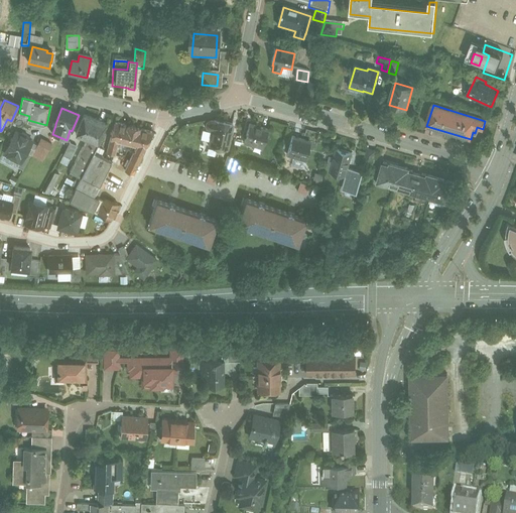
[(106,125),(84,116),(77,135),(88,140),(98,144),(99,143),(106,125)]
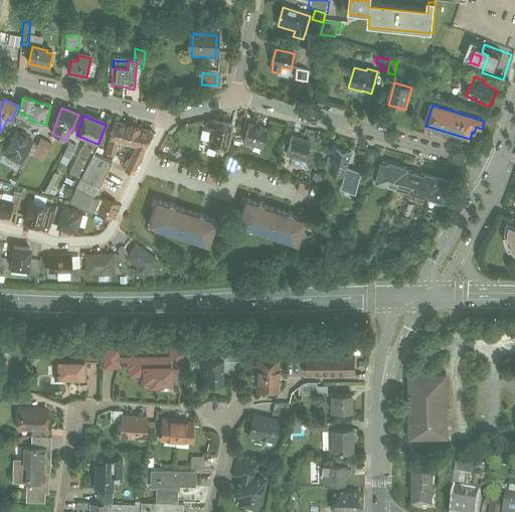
[(233,126),(214,122),(214,123),(211,122),(210,122),(209,123),(208,123),(207,124),(207,125),(206,126),(206,127),(206,128),(207,129),(208,130),(209,131),(212,131),(209,146),(228,150),(233,126)]
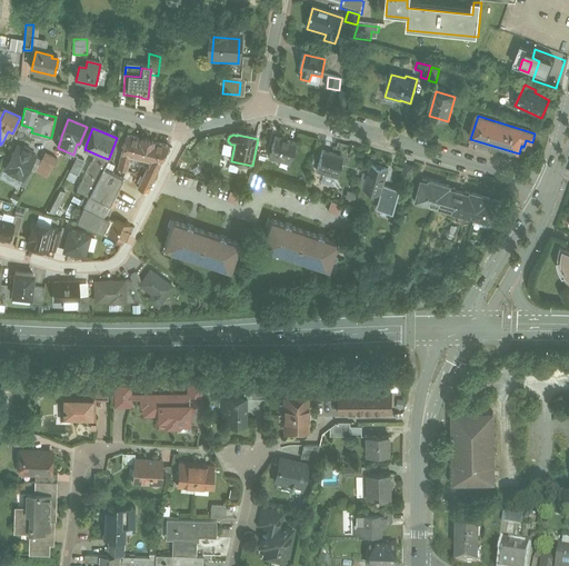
[(141,139),(141,140),(127,137),(118,170),(127,172),(130,158),(151,164),(149,169),(148,168),(138,189),(147,194),(169,147),(155,144),(155,142),(141,139)]
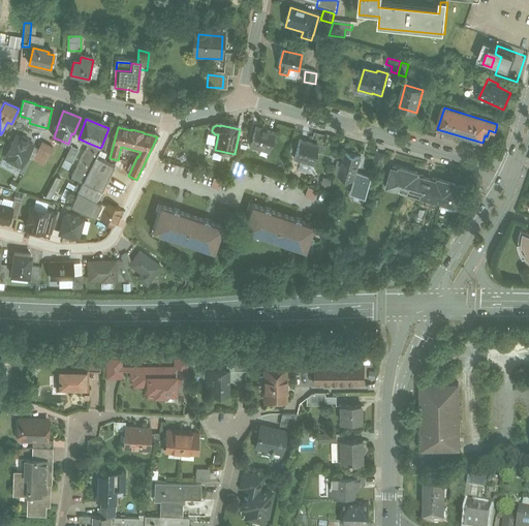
[(276,134),(255,129),(251,149),(270,153),(276,134)]
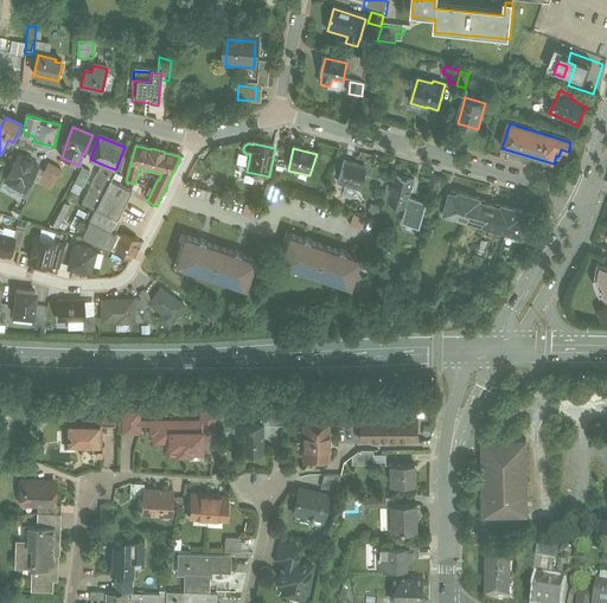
[(25,161),(18,158),(5,181),(11,184),(10,185),(11,188),(14,191),(19,190),(19,188),(24,192),(25,192),(31,180),(38,168),(31,165),(31,164),(25,160),(25,161)]
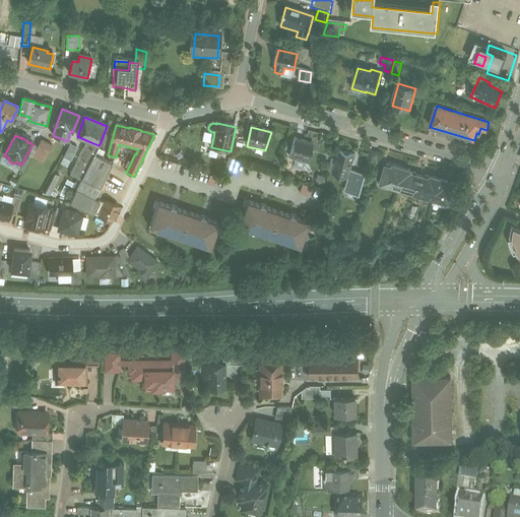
[(314,144),(296,139),(290,157),(297,159),(296,160),(308,164),(314,144)]
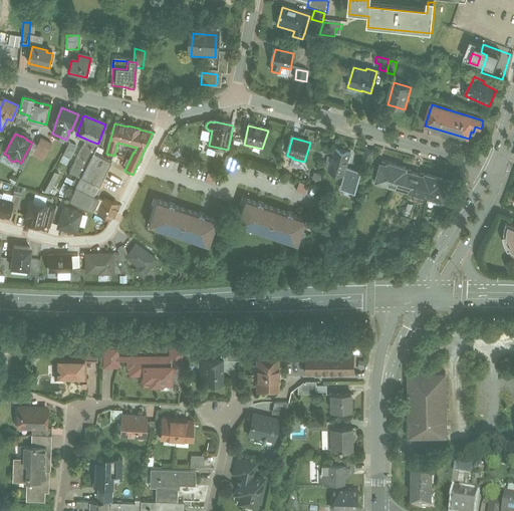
[(51,145),(40,139),(35,149),(45,156),(51,145)]
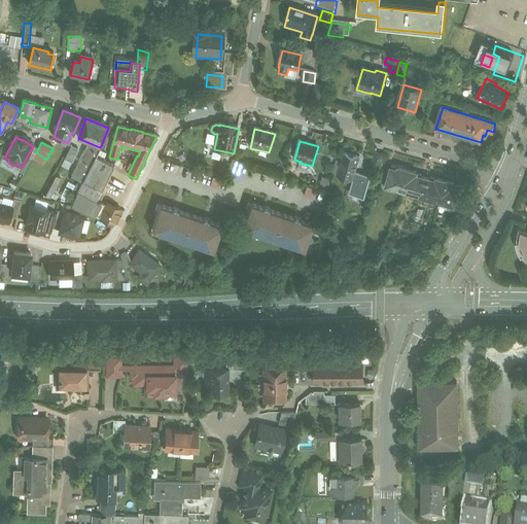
[(90,143),(72,177),(83,183),(83,182),(96,158),(101,146),(100,147),(90,143)]
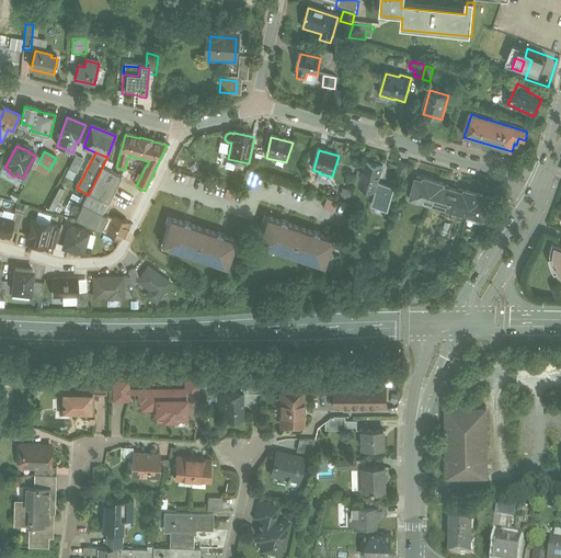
[(83,160),(76,156),(69,170),(77,173),(83,160)]
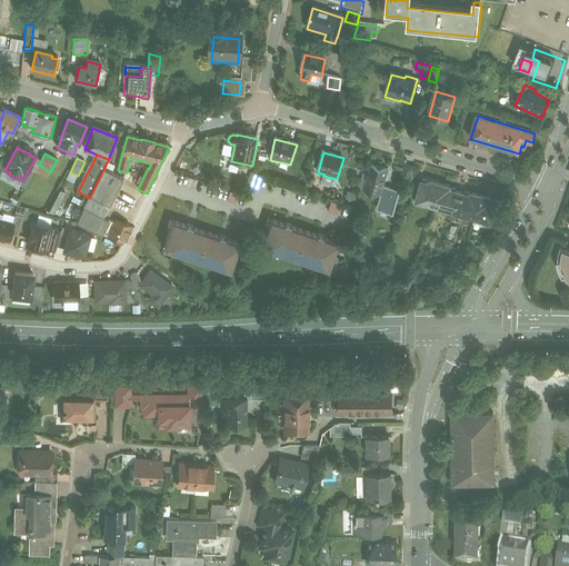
[(388,171),(371,167),(365,191),(381,196),(383,196),(380,208),(393,211),(399,192),(386,188),(386,189),(383,189),(388,171)]
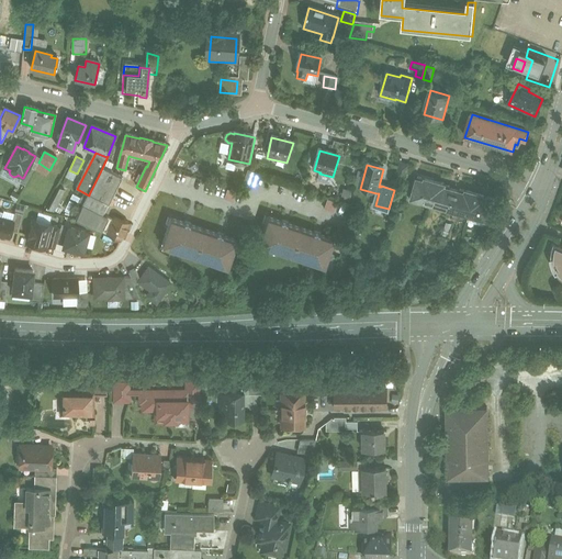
[(409,167),(401,165),(397,178),(406,180),(409,167)]
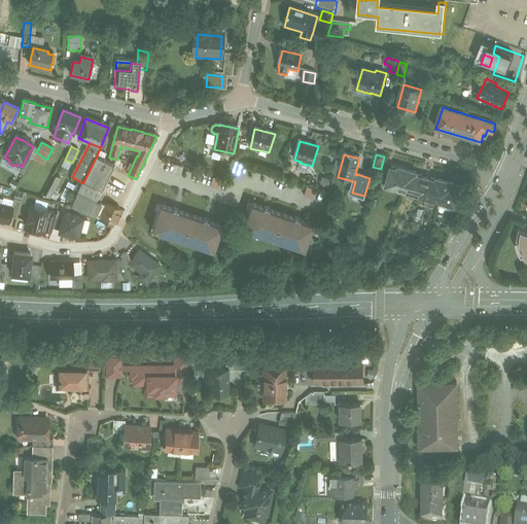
[(32,160),(27,156),(22,167),(21,167),(18,172),(24,175),(32,160)]
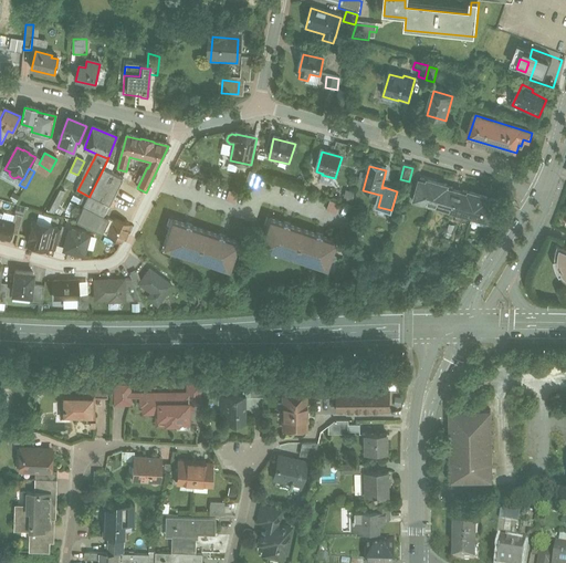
[(123,179),(103,169),(90,196),(109,206),(123,179)]
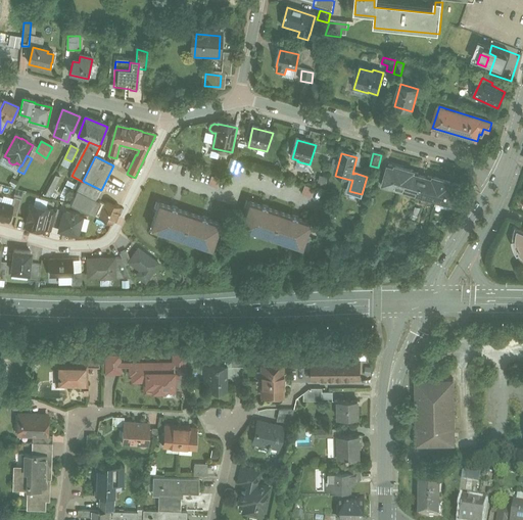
[(242,163),(230,159),(226,171),(238,175),(242,163)]
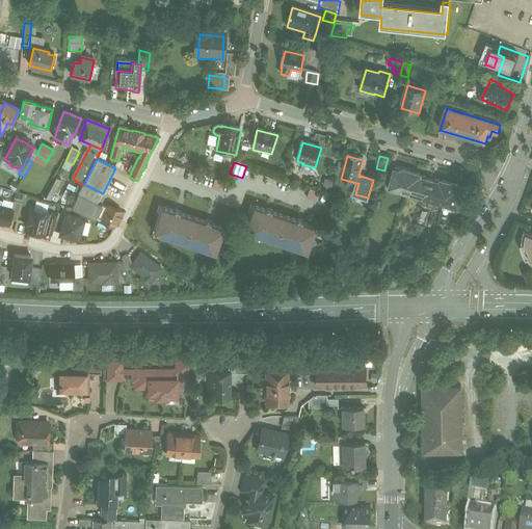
[(411,174),(396,169),(390,191),(397,194),(398,191),(406,193),(411,174)]
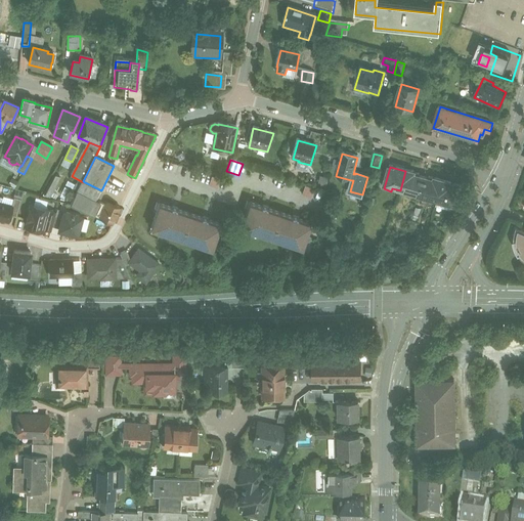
[(420,175),(405,171),(400,190),(419,196),(424,179),(419,177),(420,175)]
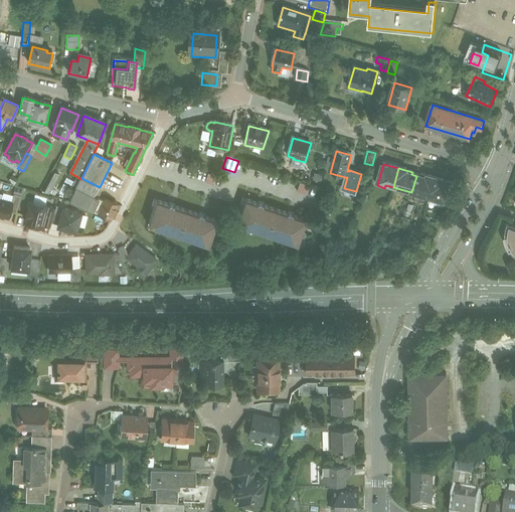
[(59,176),(53,173),(43,192),(49,195),(59,176)]
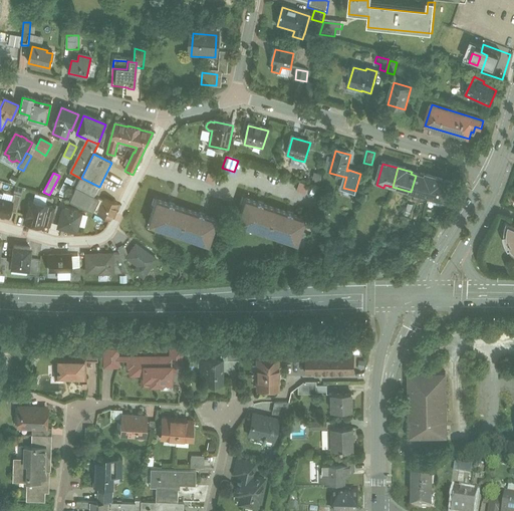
[(217,178),(208,175),(205,184),(214,187),(217,178)]
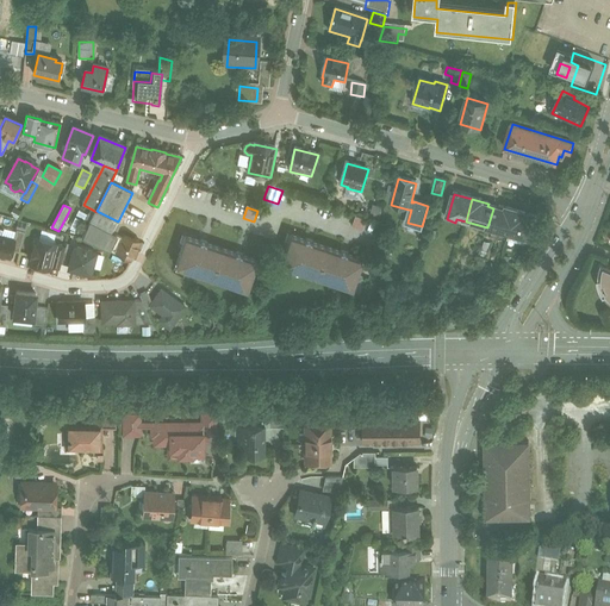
[(381,210),(373,207),(369,216),(379,219),(381,210)]
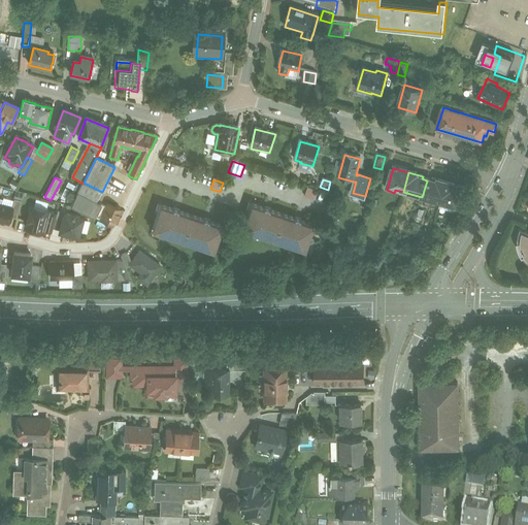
[(447,183),(433,179),(432,182),(427,181),(422,197),(441,202),(447,183)]
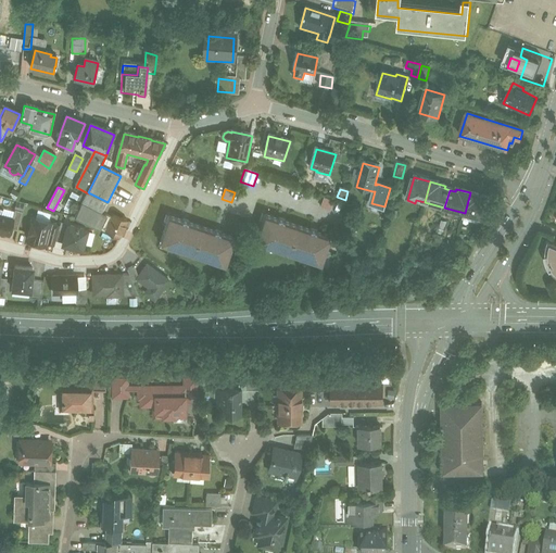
[(19,195),(12,191),(9,198),(14,200),(19,195)]
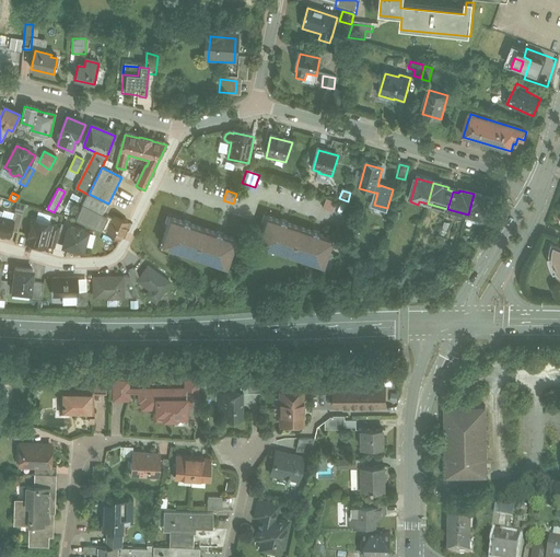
[(491,199),(474,194),(468,215),(477,218),(476,221),(485,223),(491,199)]
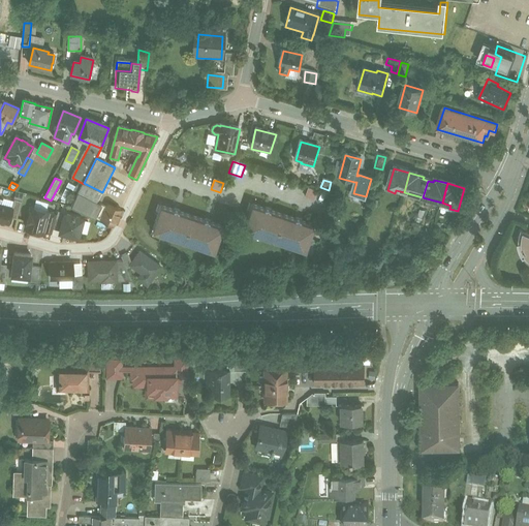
[(96,203),(101,193),(83,185),(79,194),(96,203)]
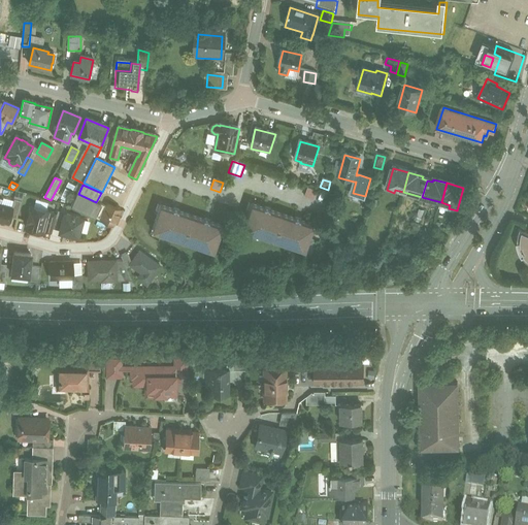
[(317,193),(307,189),(304,198),(314,201),(317,193)]
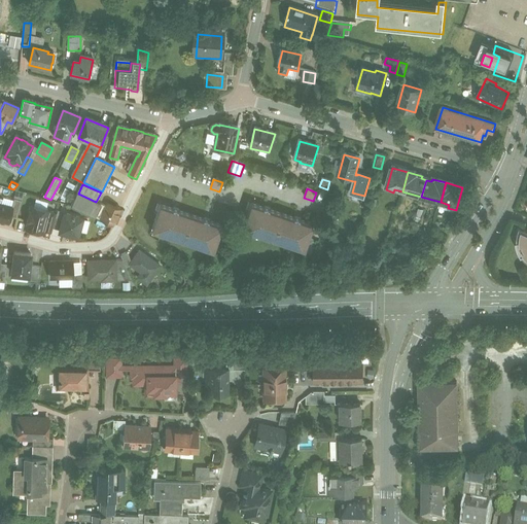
[(24,194),(18,191),(14,200),(22,202),(24,194)]
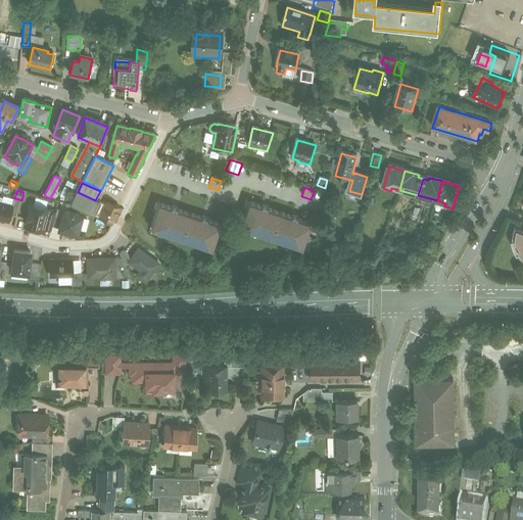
[(95,200),(78,192),(70,205),(99,220),(102,214),(97,210),(101,203),(95,200)]
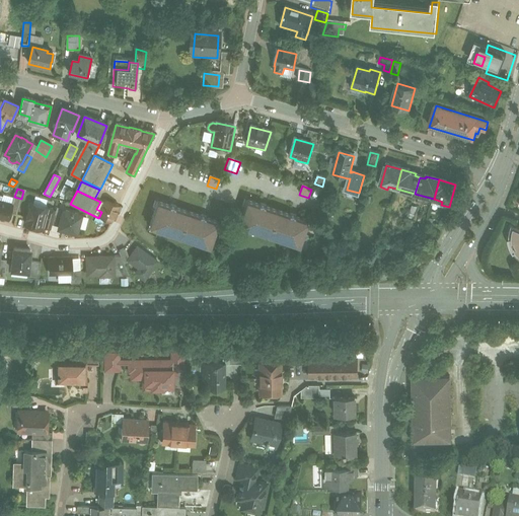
[(14,197),(12,206),(10,215),(17,216),(21,199),(14,197)]
